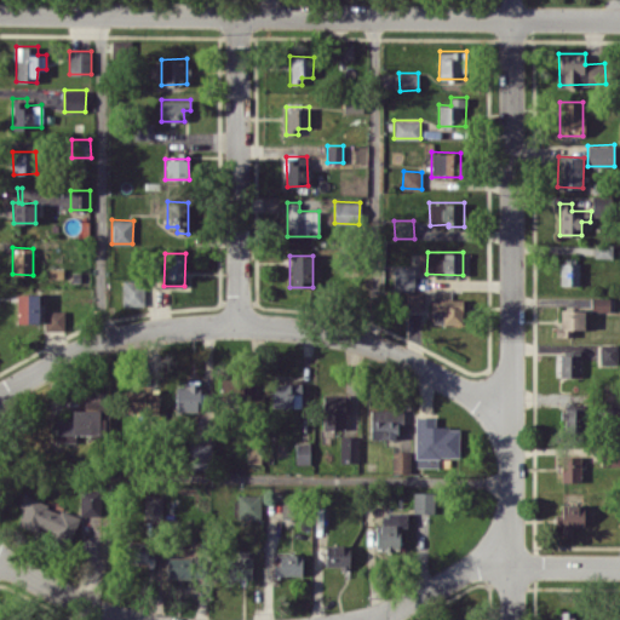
[(579,285),(579,263),(560,263),(560,285),(579,285)]
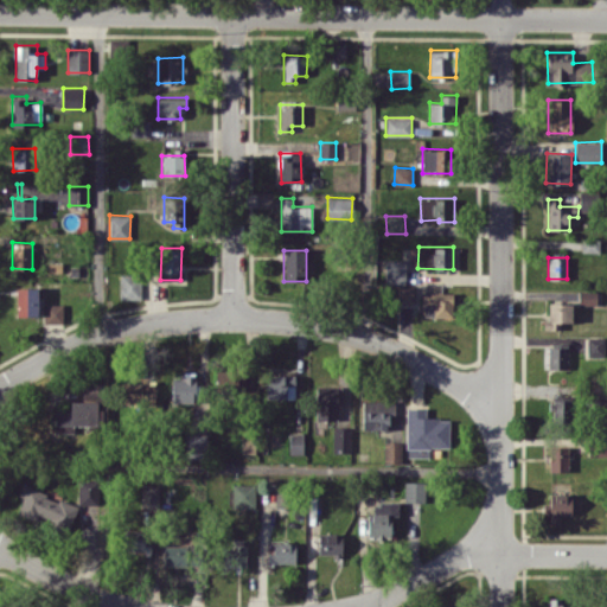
[(385,283),(404,283),(406,260),(385,260),(385,283)]
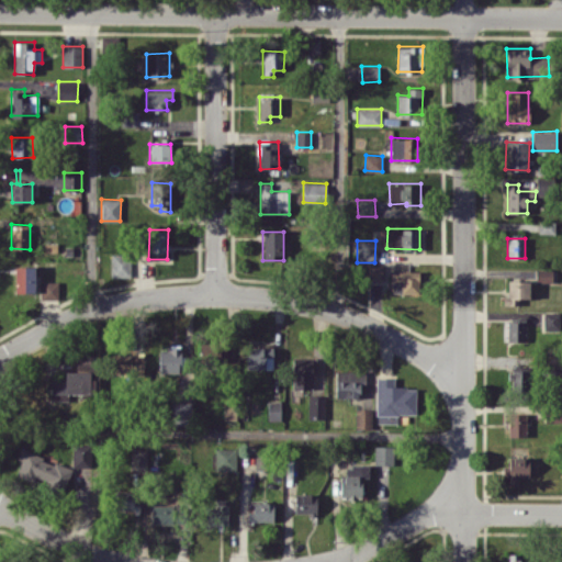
[(130,254),(111,255),(111,277),(131,277),(130,254)]
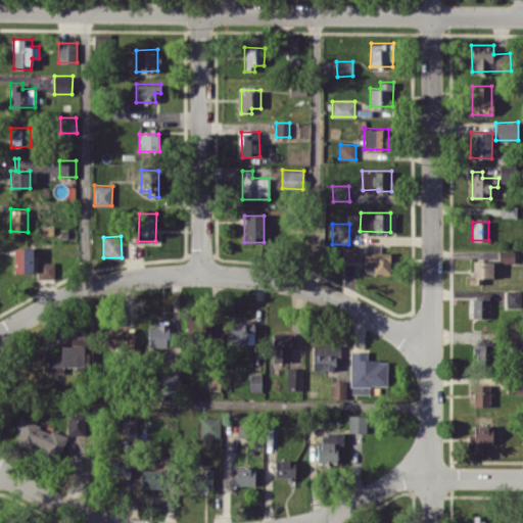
[(357,246),(342,246),(342,260),(357,262),(357,246)]
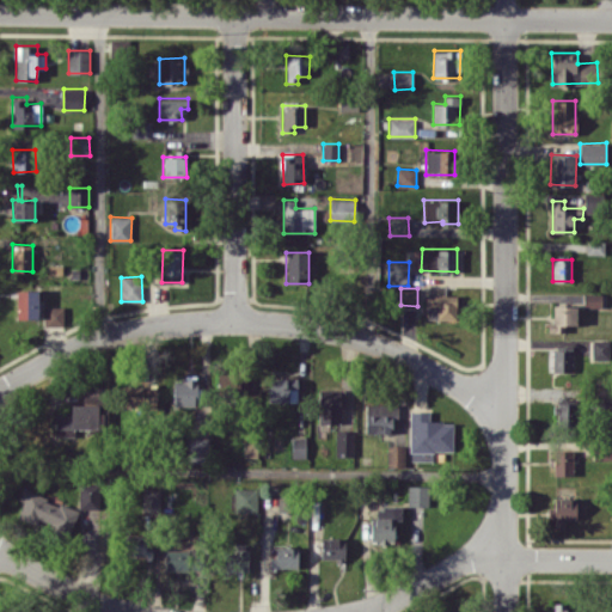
[(17,318),(37,318),(38,289),(17,289),(17,318)]
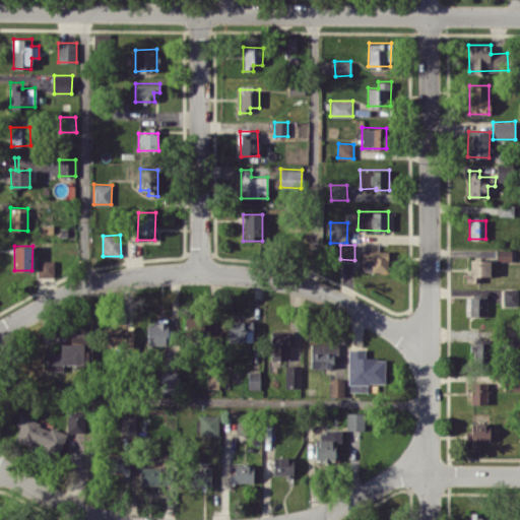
[(496,260),(511,260),(511,249),(496,249),(496,260)]
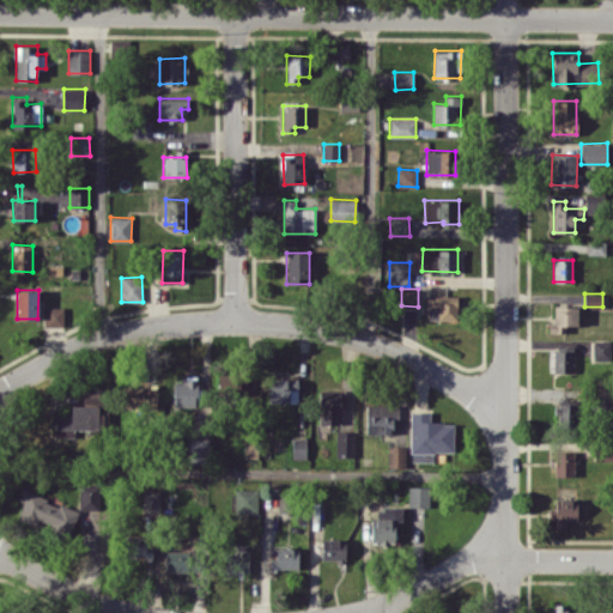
[(428,295),(428,319),(461,320),(461,295),(428,295)]
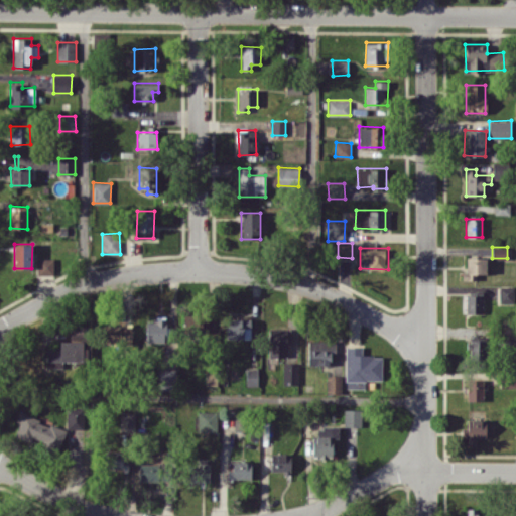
[(464,279),(475,279),(475,273),(486,273),(486,257),(465,257),(464,279)]
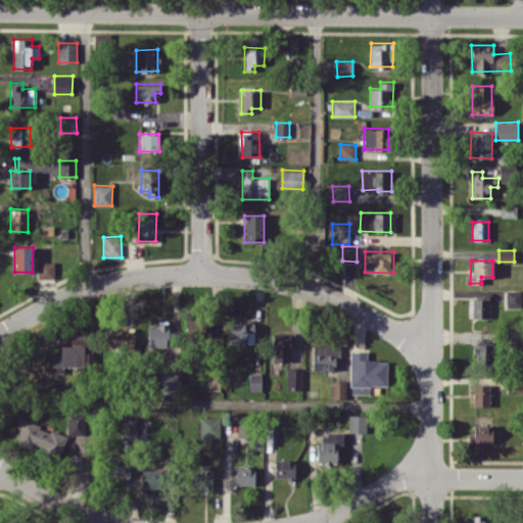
[(38,278),(54,278),(54,262),(38,262),(38,278)]
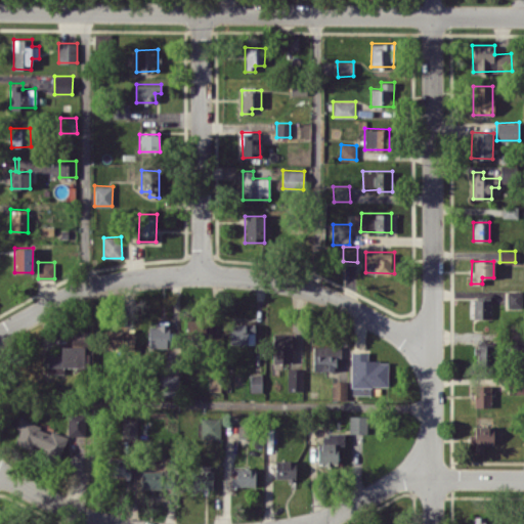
[(505,309),(522,308),(522,291),(505,291),(505,309)]
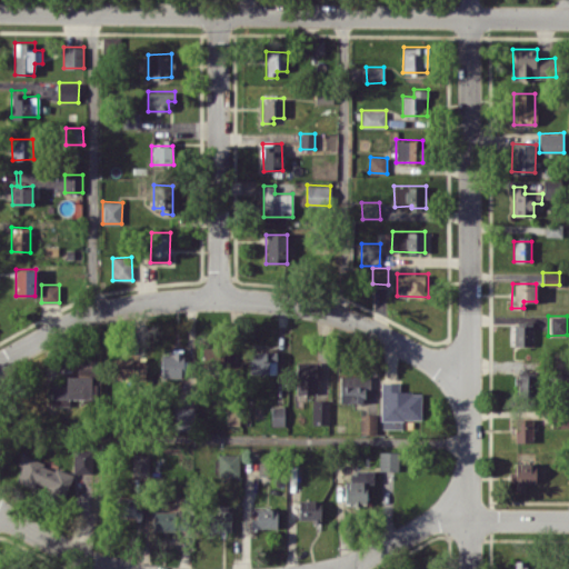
[(532,346),(532,322),(511,322),(511,346),(532,346)]
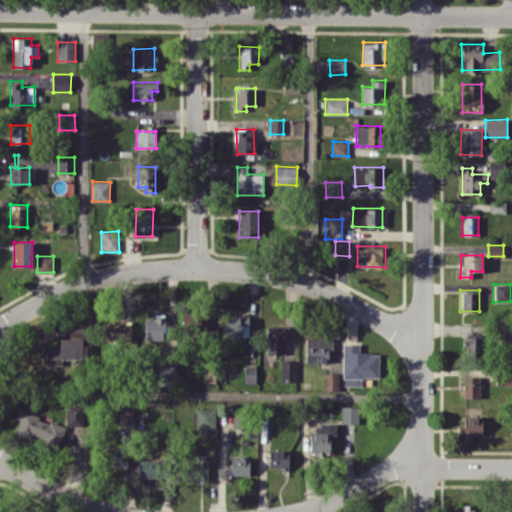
[(206,330),(206,310),(182,310),(183,331),(206,330)]
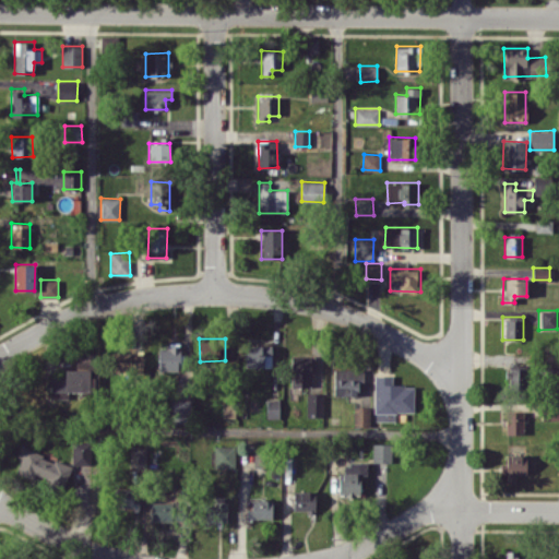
[(180,344),(159,344),(158,370),(180,370),(180,344)]
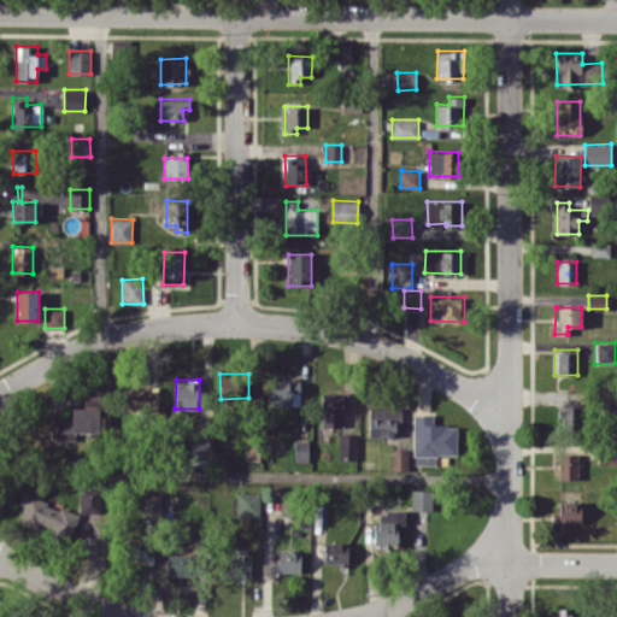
[(272,404),(309,403),(309,381),(271,382),(272,404)]
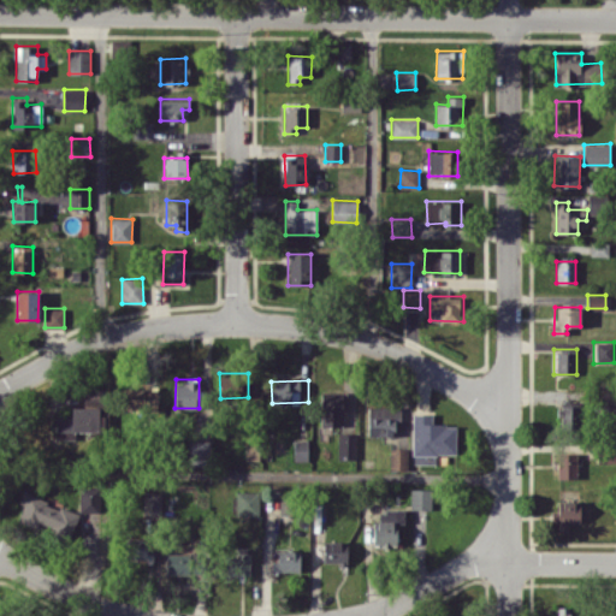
[(157,389),(126,389),(126,412),(157,410),(157,389)]
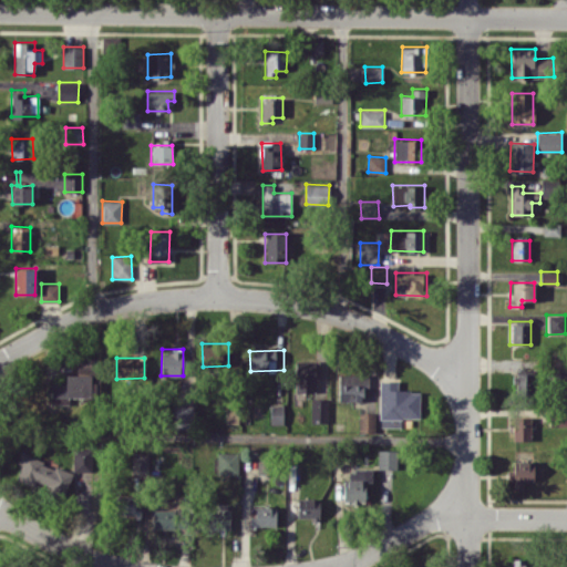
[(295,391),(315,392),(316,361),(296,360),(295,391)]
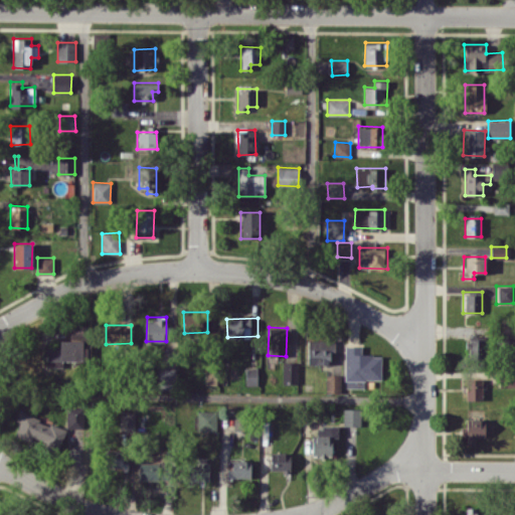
[(83,340),(59,339),(59,347),(46,346),(46,359),(82,360),(83,340)]
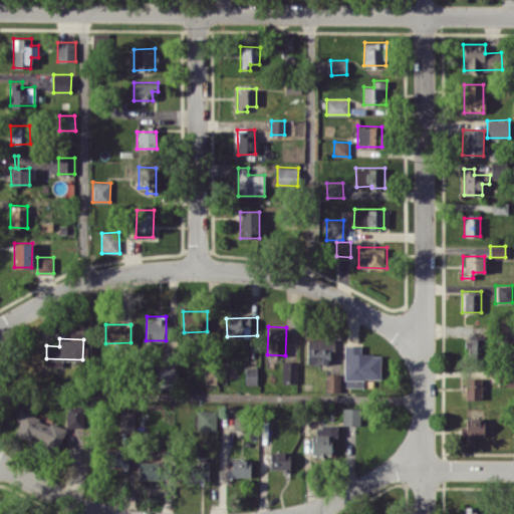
[(306,363),(329,363),(329,348),(334,348),(334,338),(307,338),(306,363)]
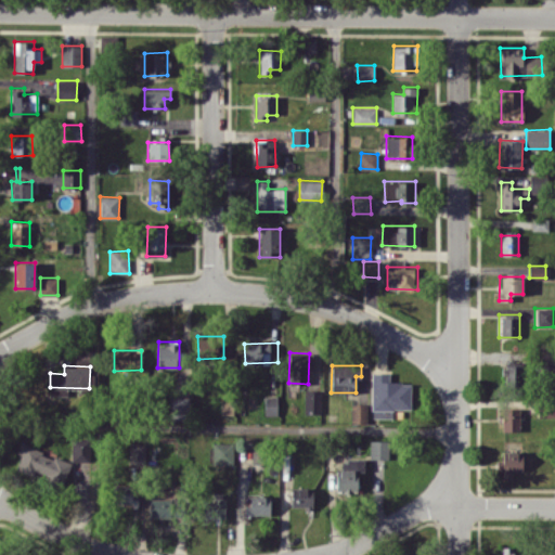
[(523,365),(505,365),(505,385),(523,386),(523,365)]
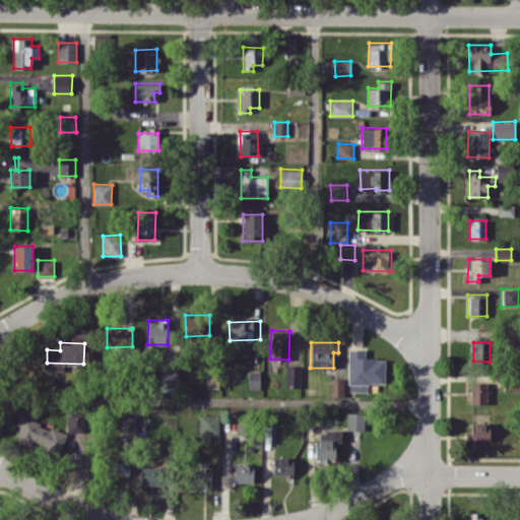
[(347,391),(368,391),(368,383),(384,383),(385,359),(365,358),(365,349),(348,348),(347,391)]
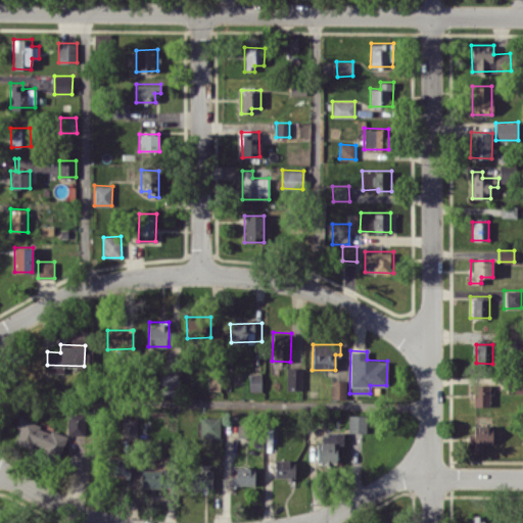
[(302,368),(287,368),(286,389),(302,389),(302,368)]
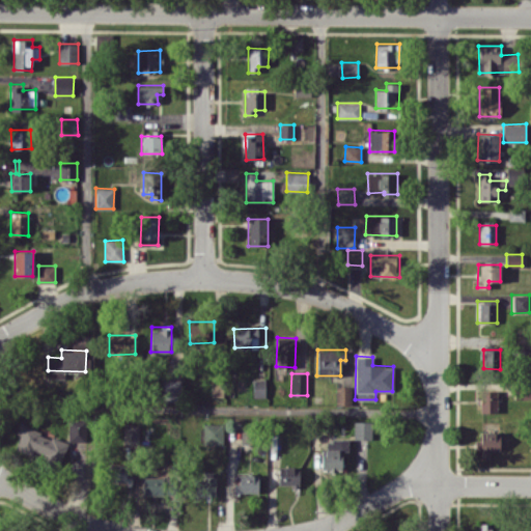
[(253,396),(266,396),(266,380),(253,379),(253,396)]
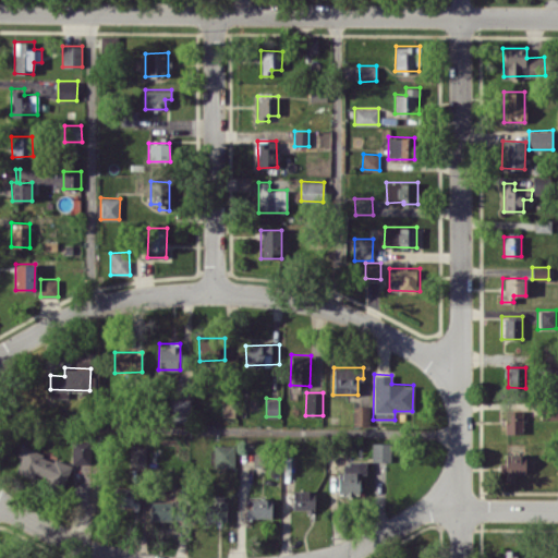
[(172,414),(190,414),(191,399),(172,399),(172,414)]
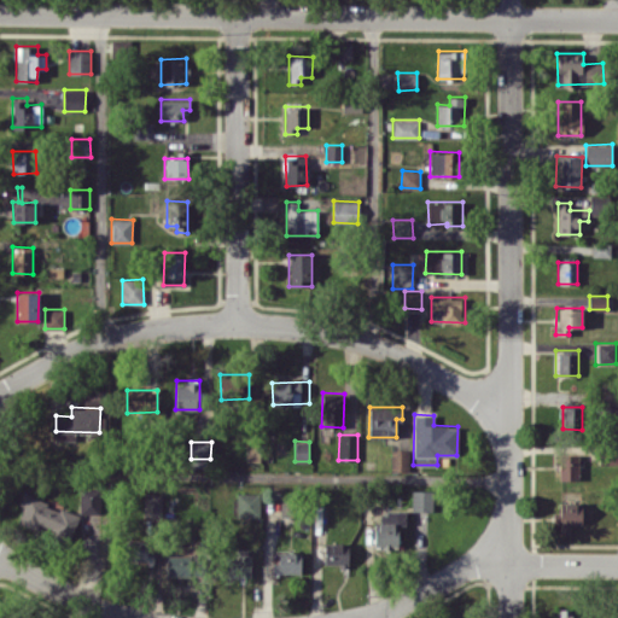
[(246,461),(260,462),(260,442),(246,442),(246,461)]
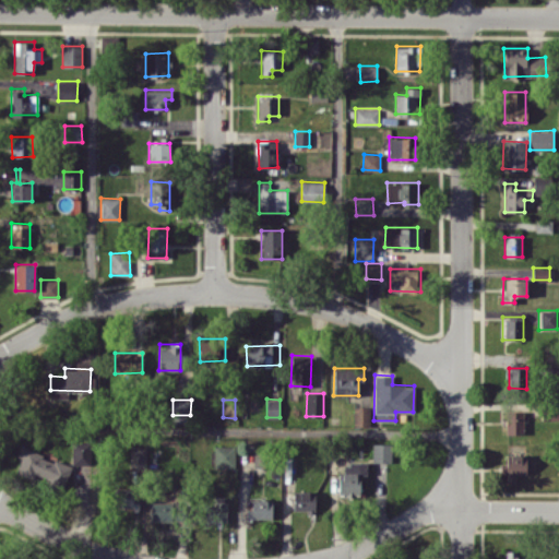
[(370,406),(354,407),(354,426),(370,426),(370,406)]
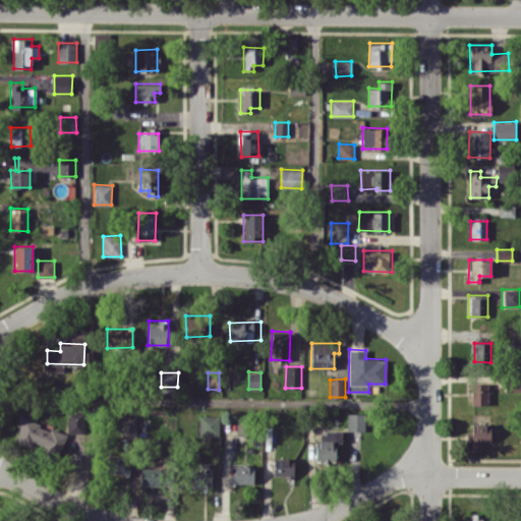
[(487,384),(471,384),(471,404),(487,404),(487,384)]
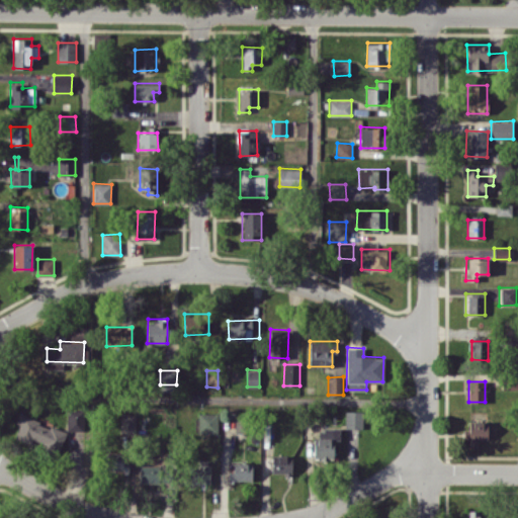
[(68,429),(86,429),(85,410),(67,411),(68,429)]
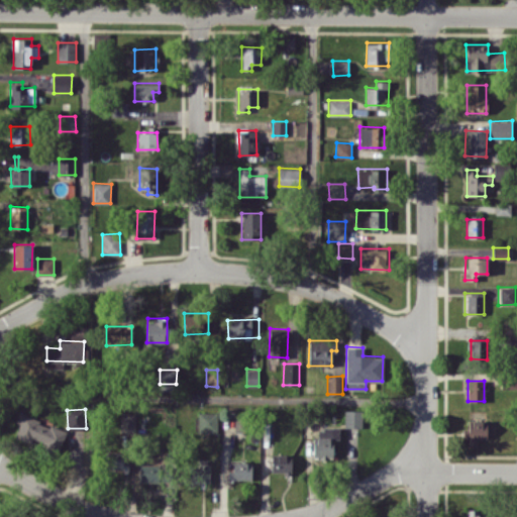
[(344,426),(362,427),(362,410),(344,410),(344,426)]
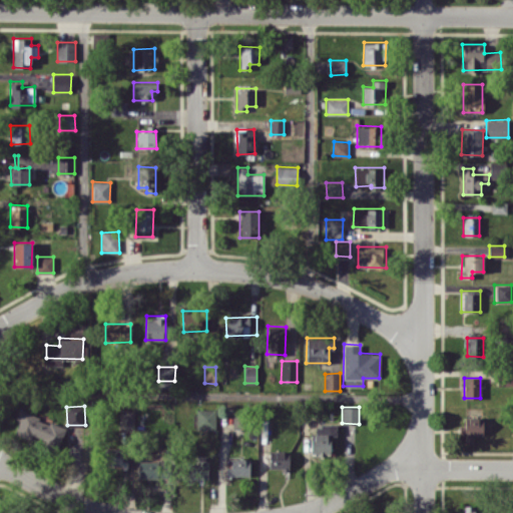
[(215,429),(216,409),(196,409),(196,428),(215,429)]
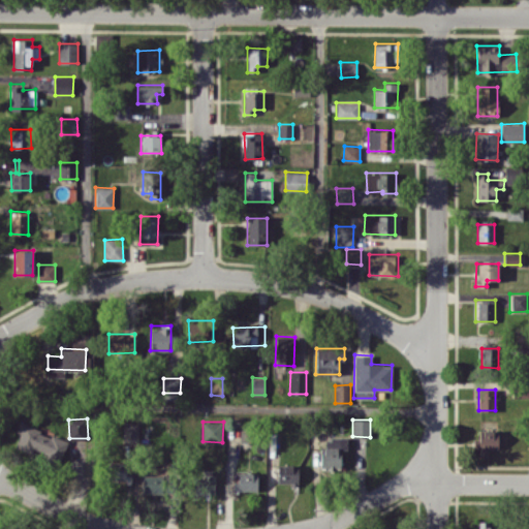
[(68,441),(21,423),(12,444),(60,463),(68,441)]
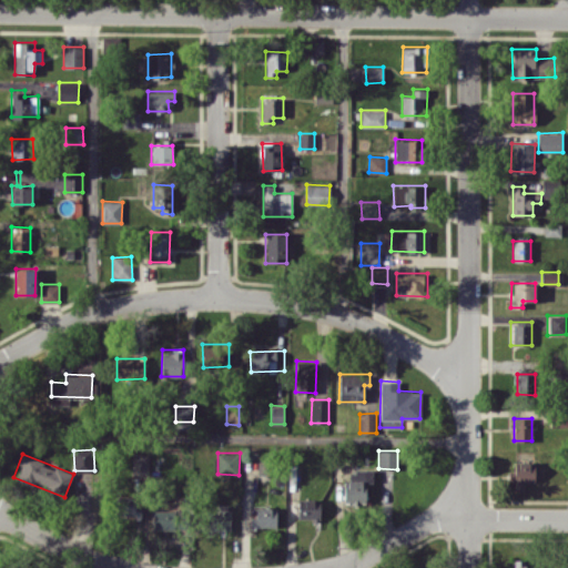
[(148,473),(148,455),(132,454),(132,472),(148,473)]
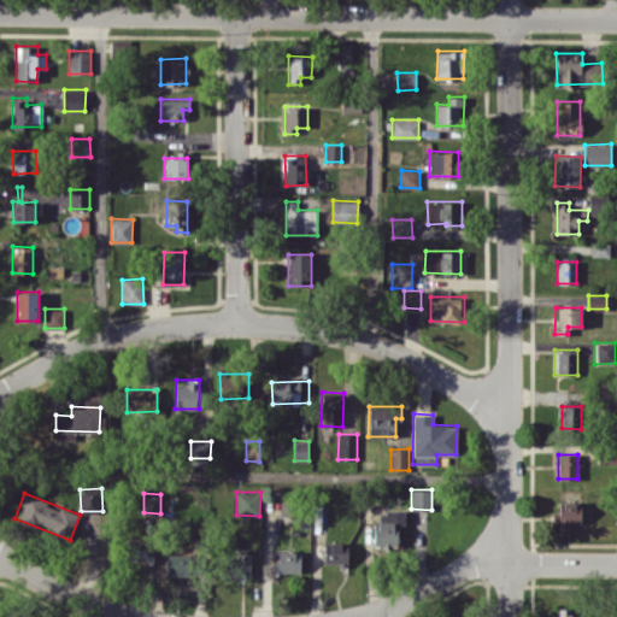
[(582,501),(559,500),(558,511),(552,511),(552,523),(558,523),(558,532),(570,533),(570,521),(581,521),(582,501)]
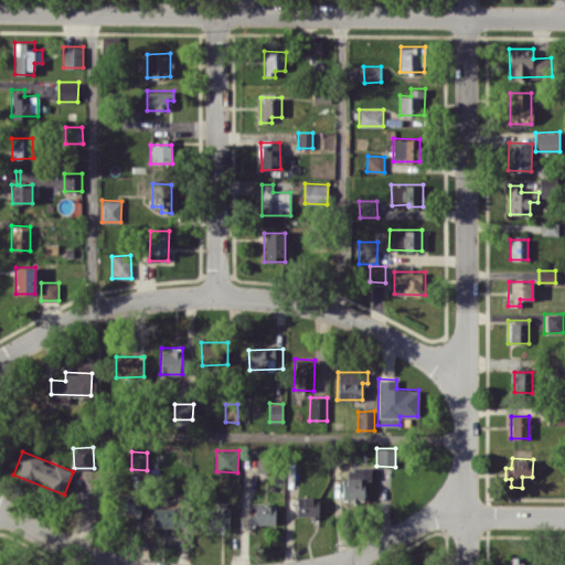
[(370,468),(347,468),(348,489),(342,489),(342,501),(364,501),(364,479),(370,479),(370,468)]
